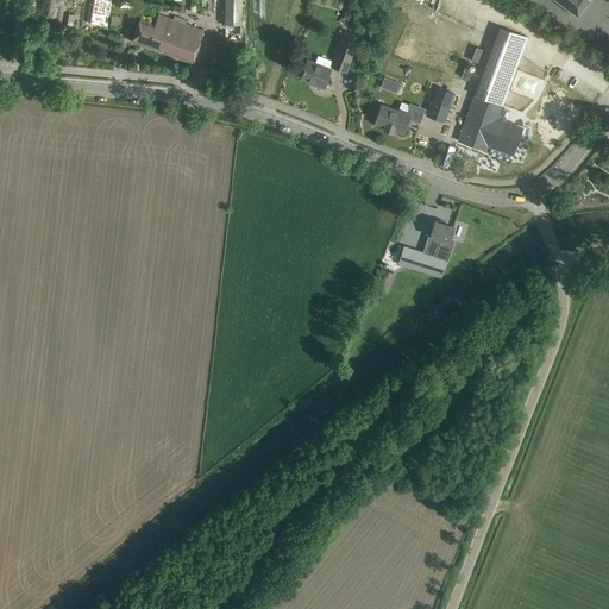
[(242,25),(242,0),(225,0),(225,24),(242,25)]
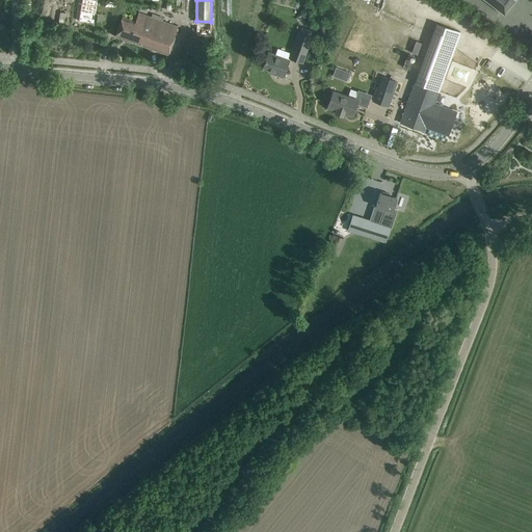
[(485,0),(504,15),(514,0),(485,0)]
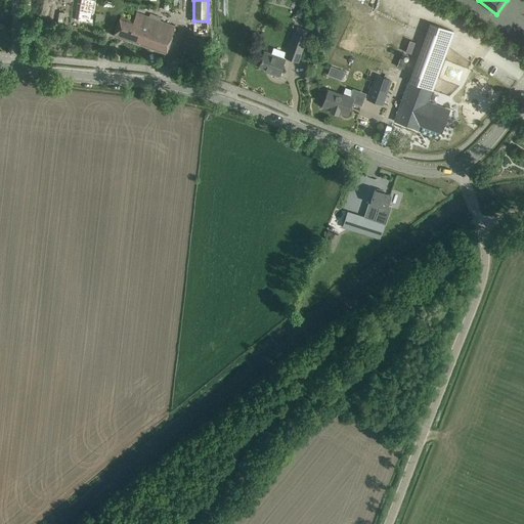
[(166,53),(175,27),(144,15),(145,14),(137,11),(133,22),(120,16),(114,35),(166,53)]
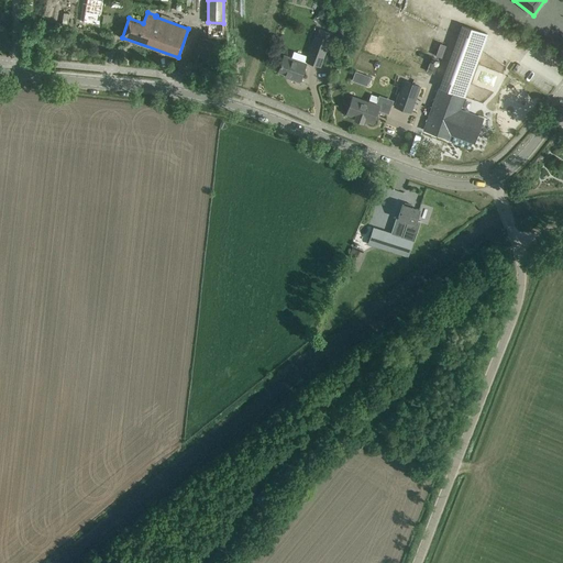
[(439,87),(423,130),(449,140),(451,135),(460,139),(475,144),(484,119),(468,113),(460,110),(464,97),(487,34),(461,25),(439,87)]
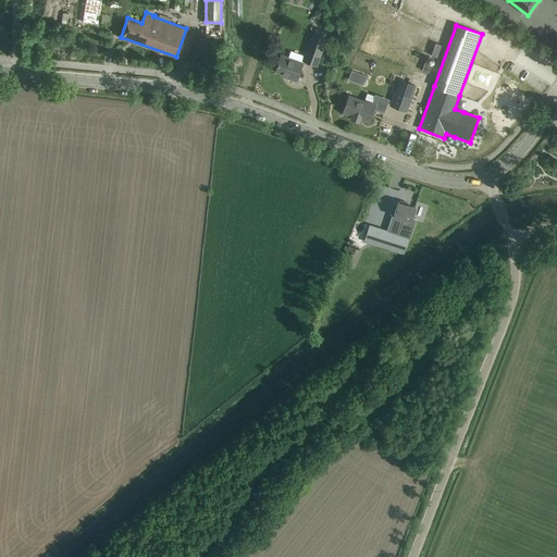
[(305,57),(302,61),(317,65),(325,39),(329,33),(316,28),(313,35),(312,35),(305,57)]
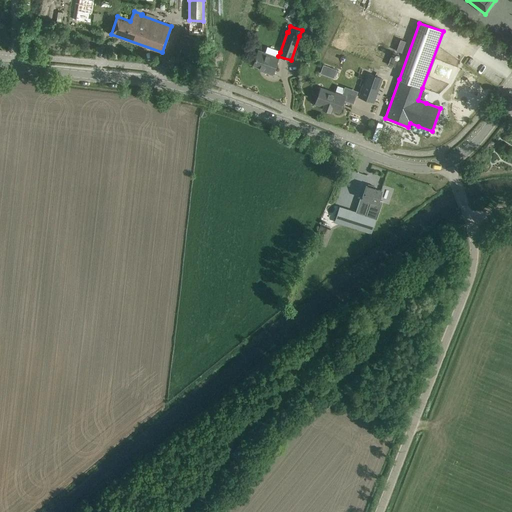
[(258,51),(256,55),(255,55),(253,56),(251,61),(252,63),(253,63),(253,65),(259,67),(259,69),(272,74),(278,58),(258,51)]
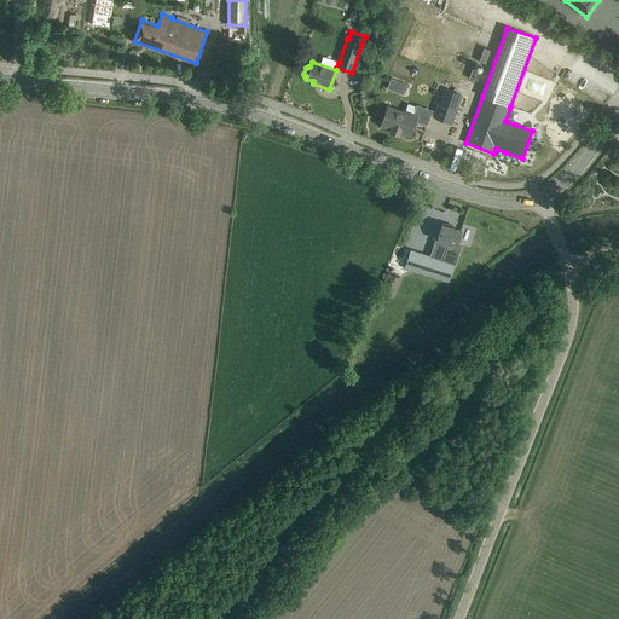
[(391,79),(387,88),(395,92),(399,90),(404,92),(406,85),(391,79)]
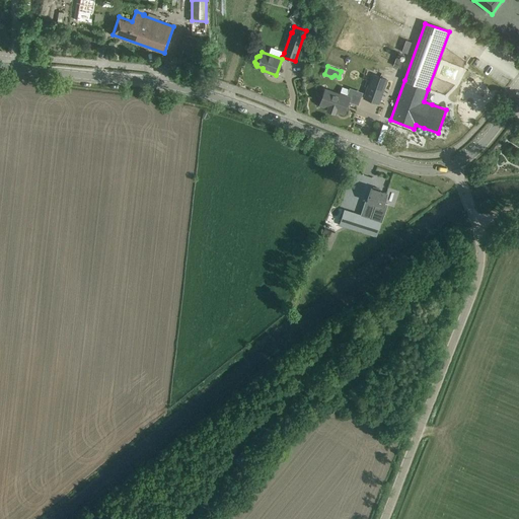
[(372,74),(364,98),(378,103),(386,79),(372,74)]
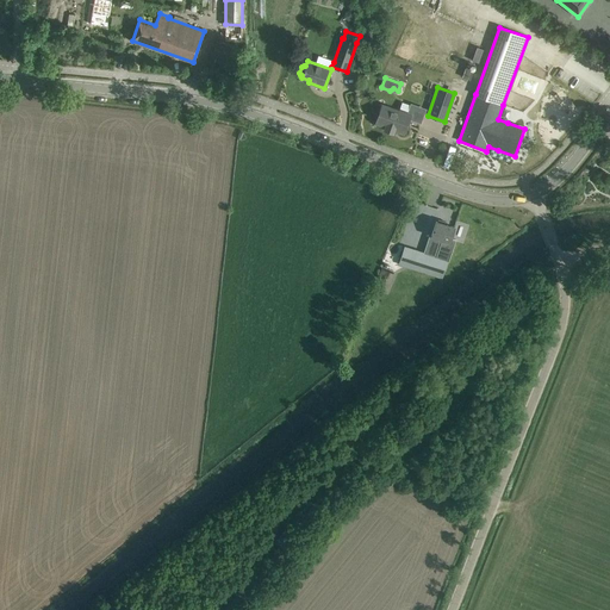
[(380,112),(375,123),(385,126),(384,130),(393,134),(394,130),(404,134),(409,119),(419,123),(423,113),(410,107),(411,105),(403,103),(399,111),(383,105),(380,112)]
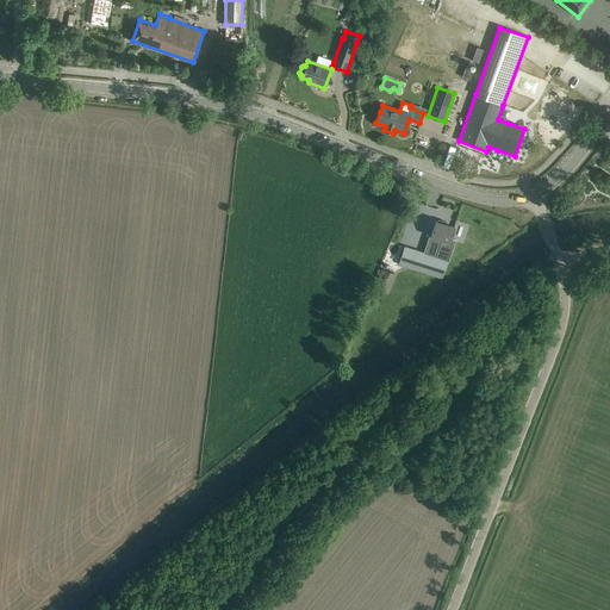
[(417,249),(411,268),(443,277),(448,261),(449,262),(453,251),(455,240),(450,238),(452,234),(454,228),(446,224),(446,222),(439,221),(437,222),(436,222),(433,232),(431,236),(429,235),(424,251),(417,249)]
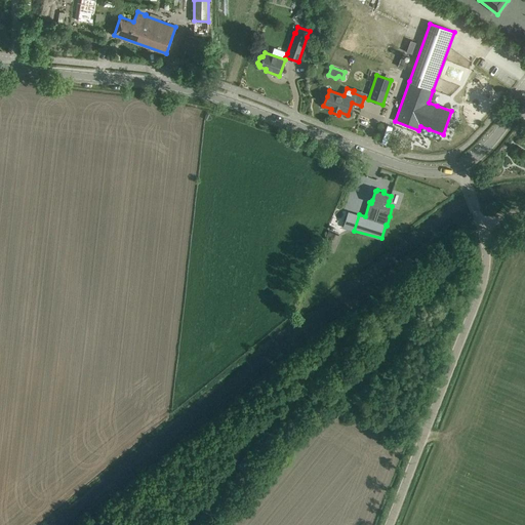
[(325,244),(322,251),(329,253),(332,247),(334,248),(338,236),(330,232),(328,232),(323,244),(325,244)]
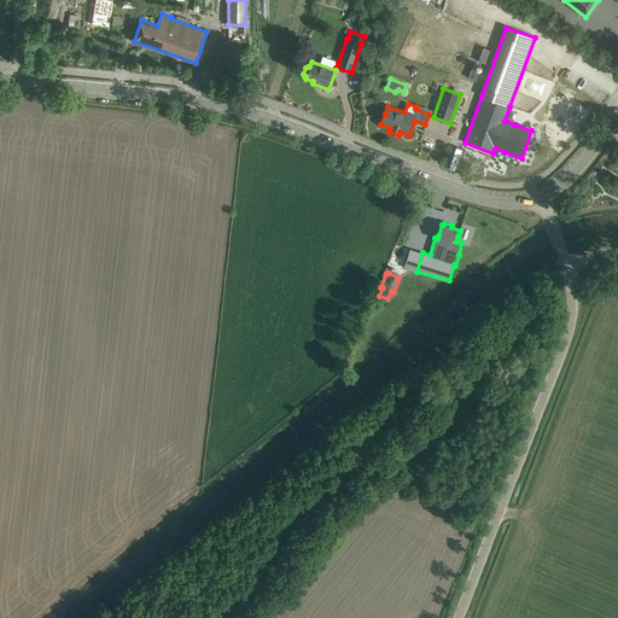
[(365,284),(357,303),(366,307),(373,287),(365,284)]
